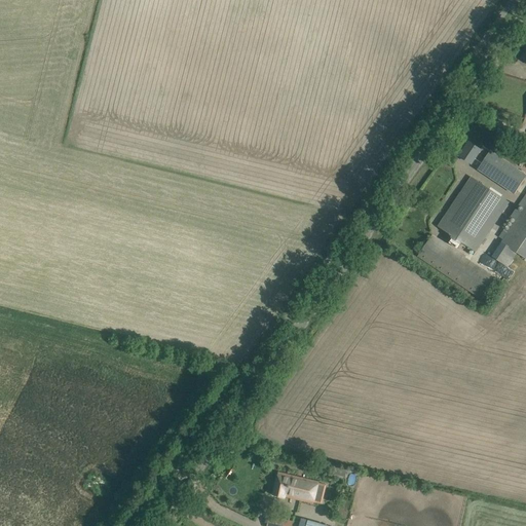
[(478,170),(515,194),(525,177),(525,175),(483,146),(481,150),(468,142),(459,156),(472,164),(476,157),(483,162),(478,170)]
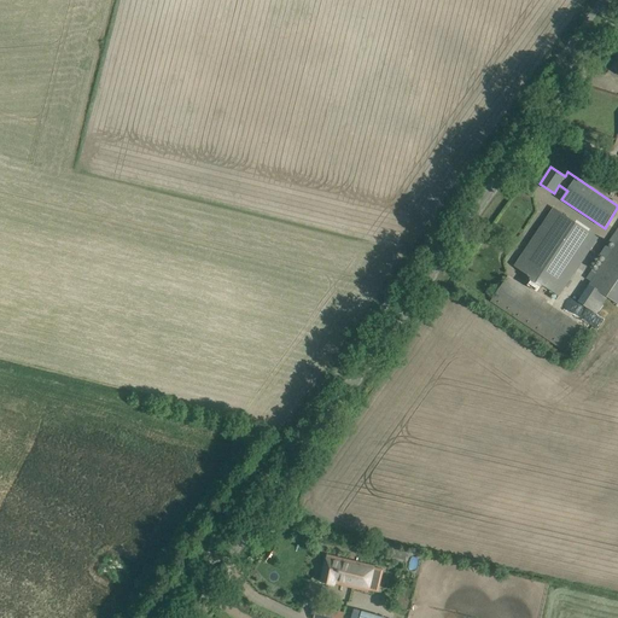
[(526,249),(514,267),(524,273),(558,296),(570,279),(579,264),(598,238),(587,231),(573,222),(564,215),(554,208),(536,234),(526,249)]
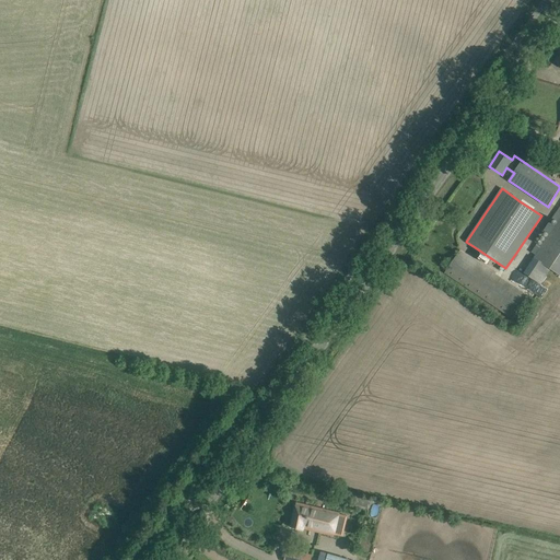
[(534,258),(524,273),(540,284),(541,284),(550,269),(559,275),(559,206),(552,218),(559,221),(556,226),(549,222),(544,231),(549,234),(541,246),(537,244),(532,253),(536,255),(534,258)]
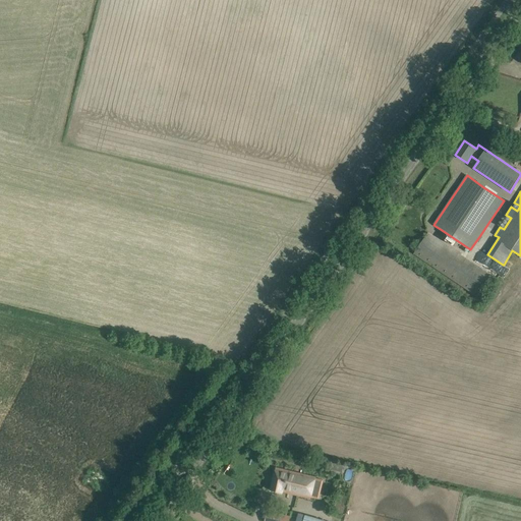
[(276,468),(271,490),(283,494),(284,491),(310,498),(310,497),(319,499),(323,480),(315,478),(315,477),(276,468)]
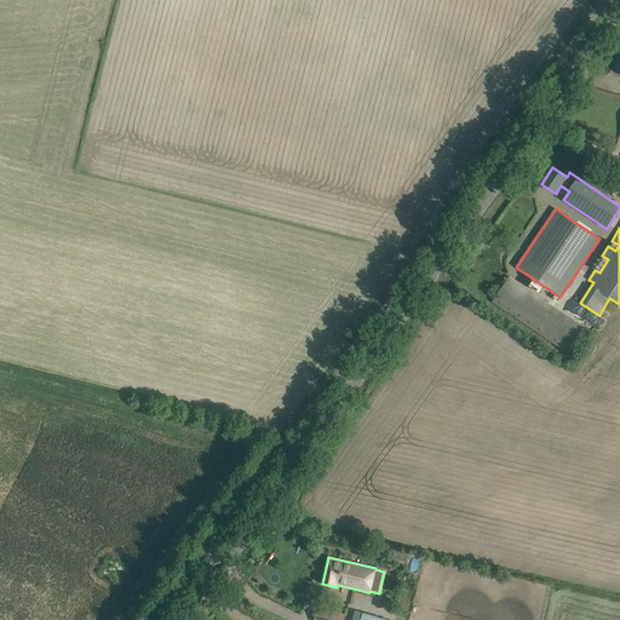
[(317,609),(315,619),(333,619),(336,614),(317,609)]
